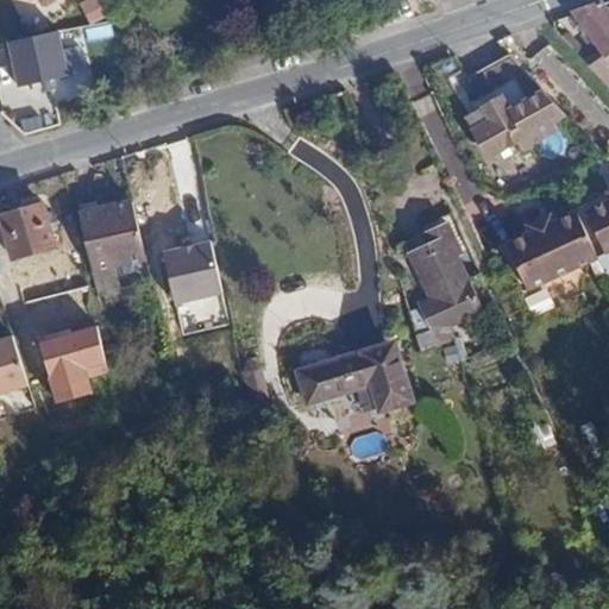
[(99,0),(85,0),(79,4),(90,24),(107,14),(99,0)]
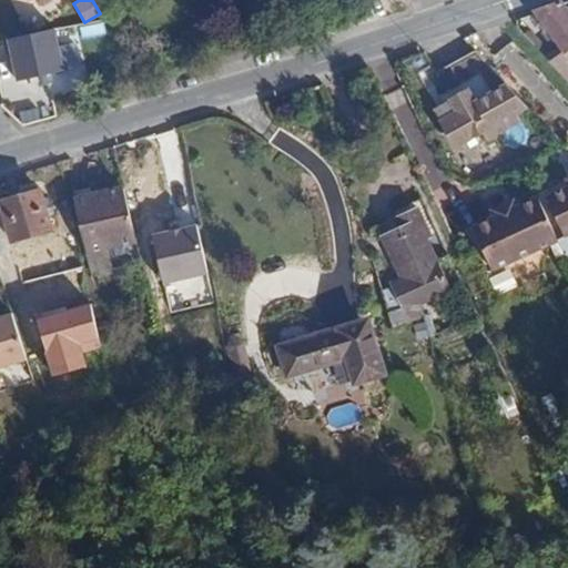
[(567,7),(564,1),(561,0),(553,0),(536,7),(538,10),(565,47),(549,59),(567,80),(567,7)]
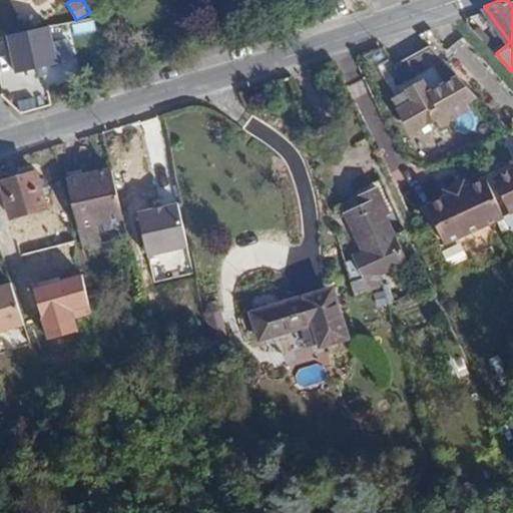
[(49,27),(6,37),(15,75),(58,65),(49,27)]
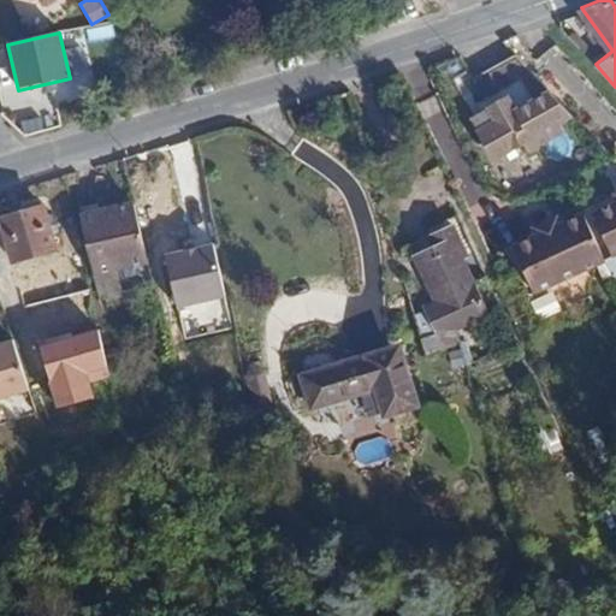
[(573,113),(517,51),(473,71),(497,119),(480,130),(495,157),(525,140),(529,147),(562,129),(558,122),(573,113)]
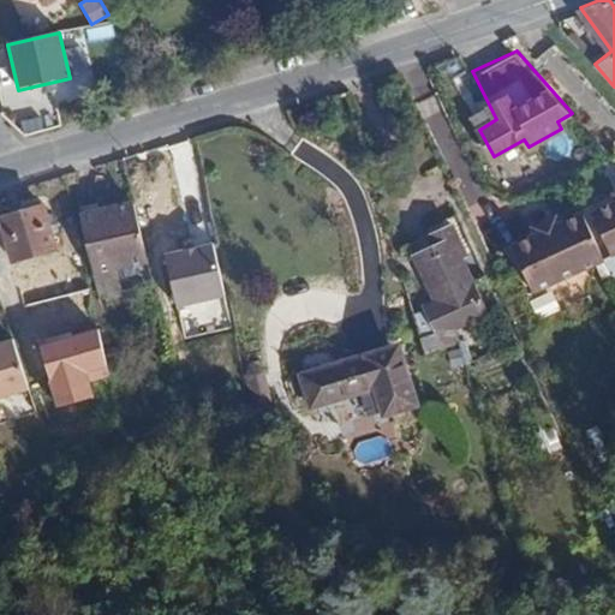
[(153,258),(141,197),(81,214),(95,273),(120,267),(121,275),(131,278),(143,274),(148,260),(153,258)]
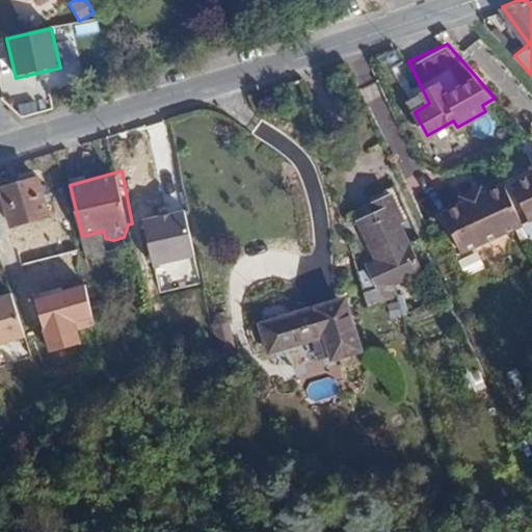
[(531,171),(509,183),(528,220),(531,218),(531,171)]
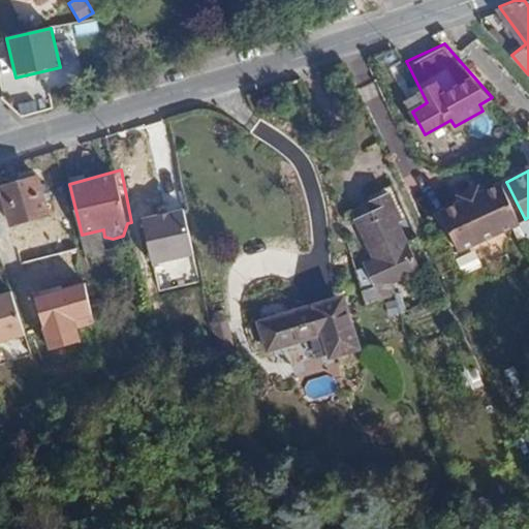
[(39,174),(4,185),(16,222),(51,212),(39,174)]
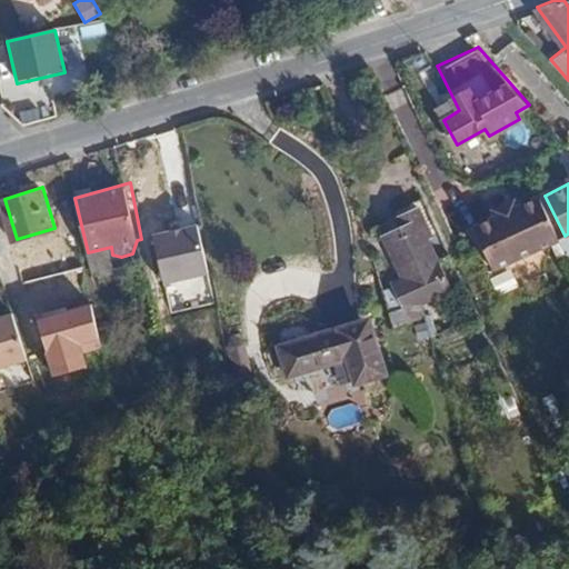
[(557,239),(538,197),(517,207),(495,218),(472,228),(491,270),(557,239)]
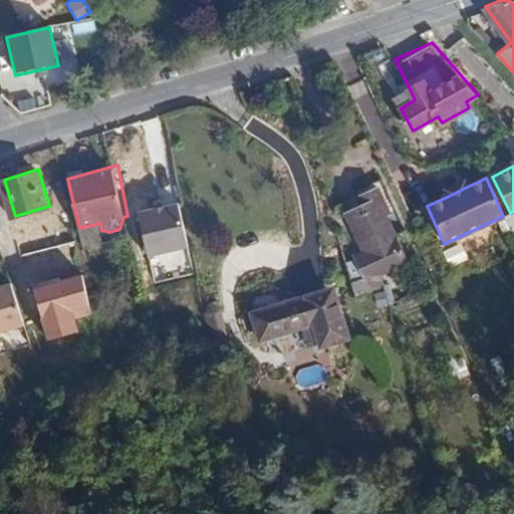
[(447,197),(467,187),(464,180),(443,189),(447,197)]
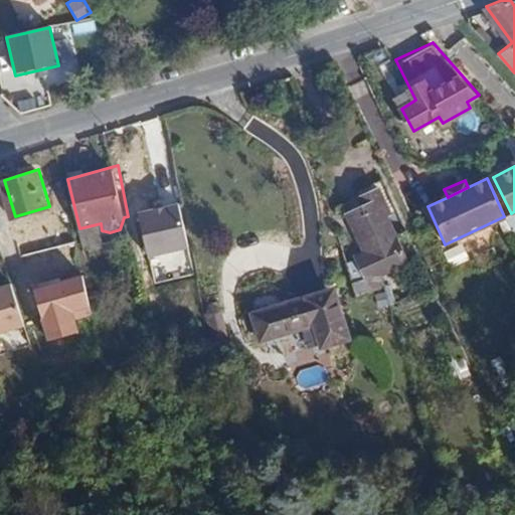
[(368,194),(341,205),(362,253),(352,258),(367,290),(380,284),(376,275),(404,263),(395,240),(390,240),(368,194)]
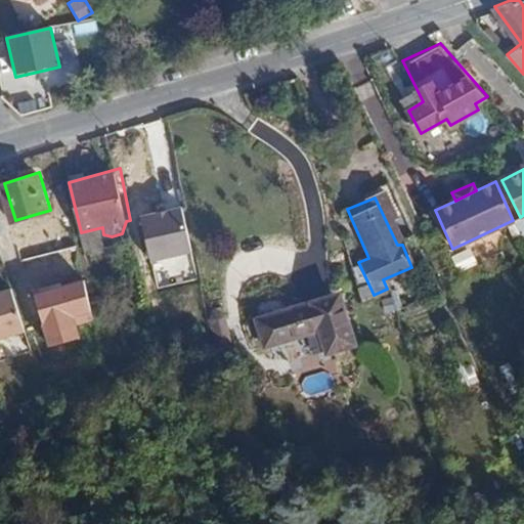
[(175,210),(136,217),(144,260),(184,253),(175,210)]
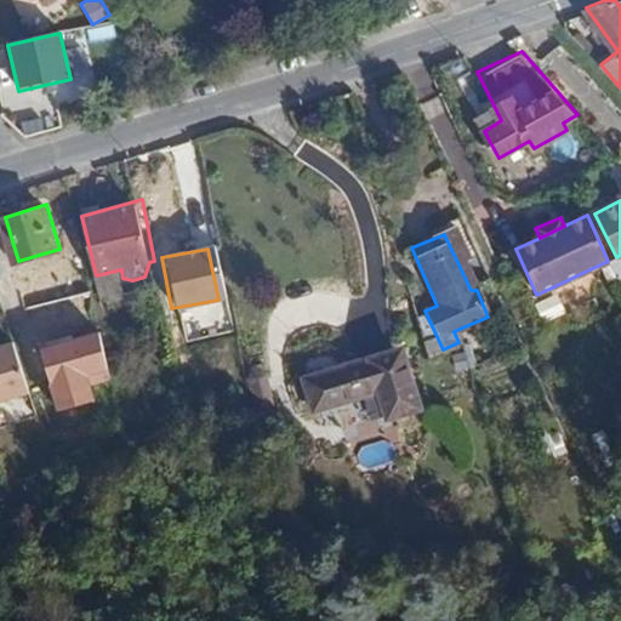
[(620,255),(616,257),(608,261),(619,283),(620,281),(620,255)]
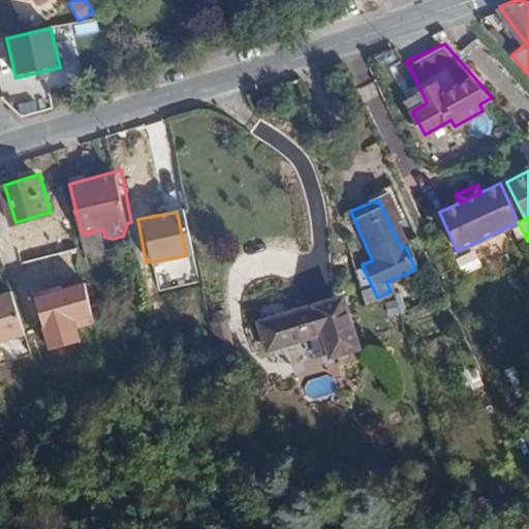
[(475,251),(457,259),(464,275),(483,267),(475,251)]
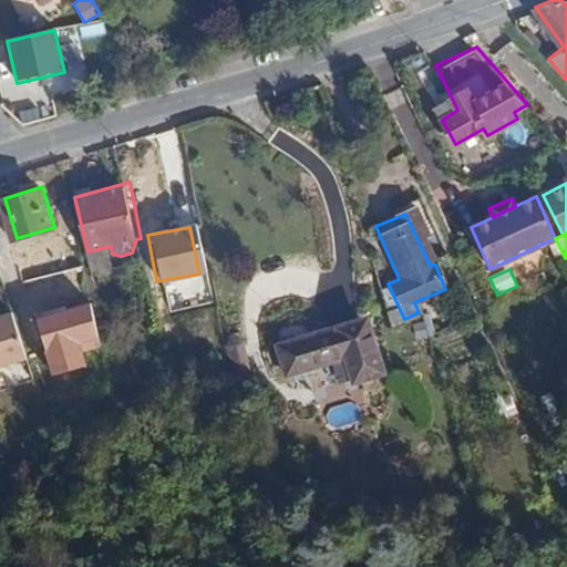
[(404,319),(388,284),(375,288),(380,299),(378,300),(387,325),(404,319)]
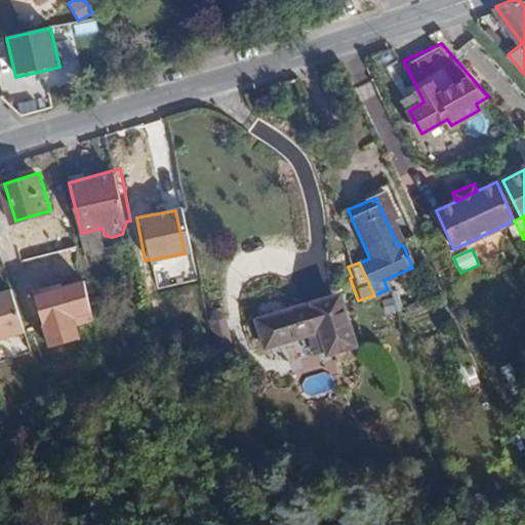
[(0,344),(28,334),(11,288),(0,292),(0,344)]
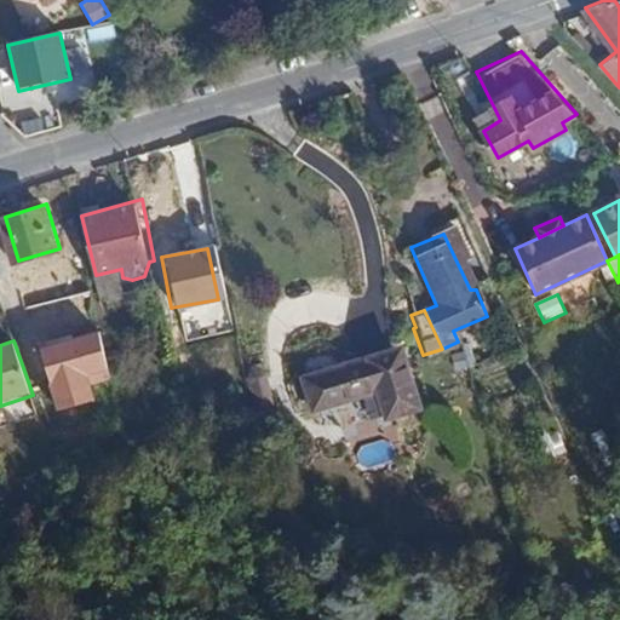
[(297,386),(340,375),(359,372),(363,394),(363,399),(395,392),(386,354),(383,354),(379,340),(291,359),(297,386)]
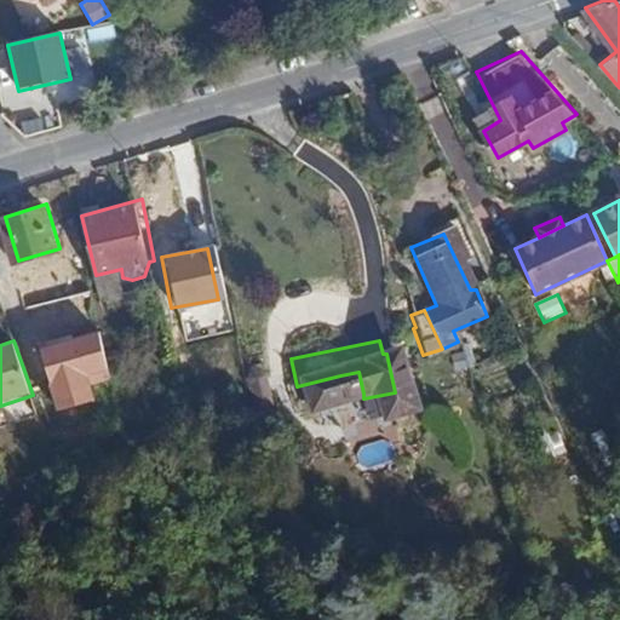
[(359,372),(340,375),(344,400),(363,394),(359,372)]
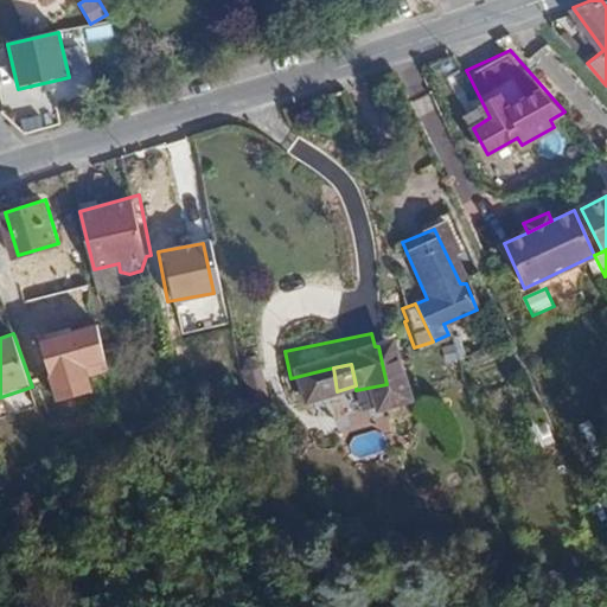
[(159,411),(161,426),(171,423),(183,421),(183,415),(180,407),(159,411)]
